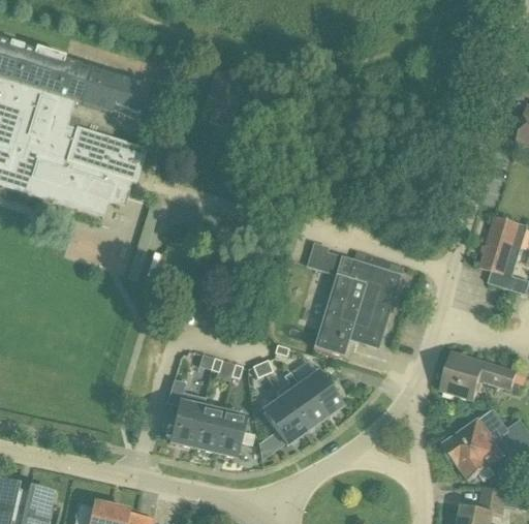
[(148,145),(78,123),(76,124),(65,121),(72,96),(81,98),(91,63),(65,55),(66,53),(36,43),(36,45),(0,34),(0,181),(105,213),(111,196),(126,201),(130,187),(123,185),(126,175),(137,178),(148,145)]
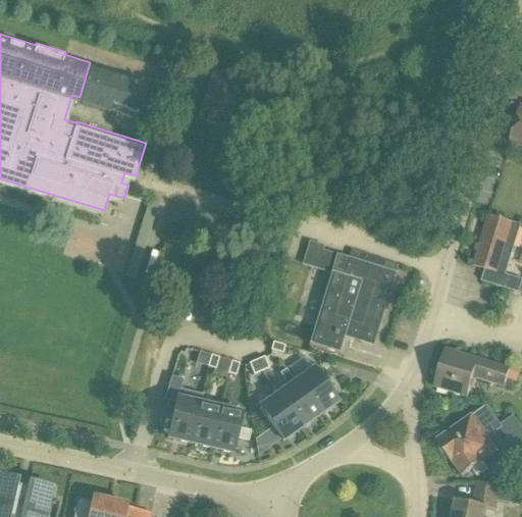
[(221,112),(230,115),(242,79),(212,70),(201,106),(210,109),(207,119),(217,122),(221,112)]
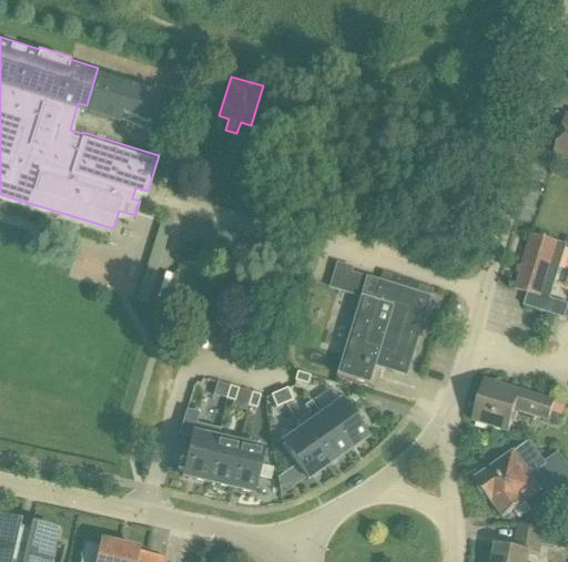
[(554,152),(567,156),(567,112),(554,152)]
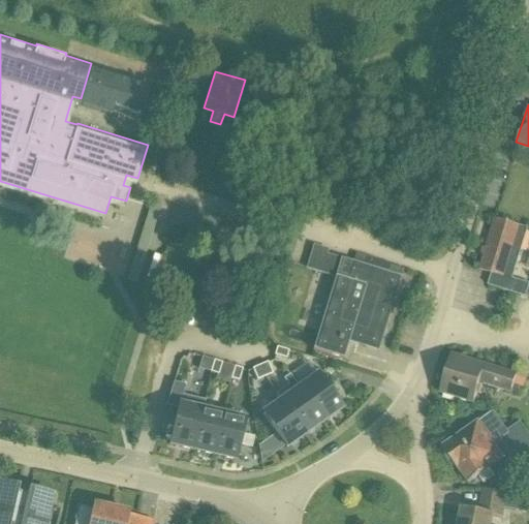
[(507,218),(506,221),(495,218),(479,269),(490,272),(487,281),(525,294),(528,285),(528,277),(528,280),(511,275),(528,224),(507,218)]
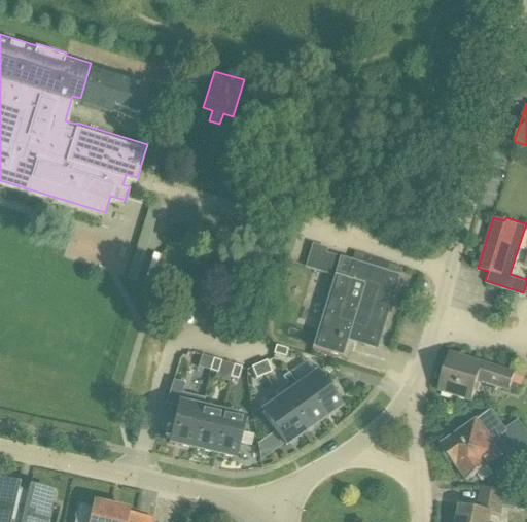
[(296,264),(320,273),(329,247),(305,239),(296,264)]
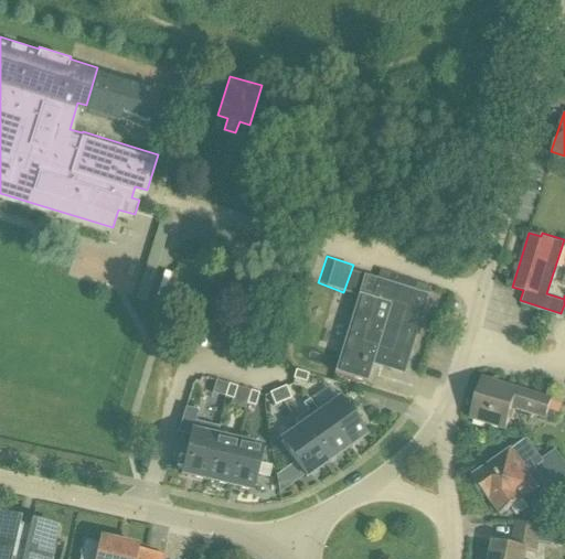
[(364,272),(359,292),(334,369),(368,379),(373,363),(400,371),(405,355),(408,357),(432,283),(415,278),(412,287),(388,280),(392,270),(377,266),(375,276),(364,272)]
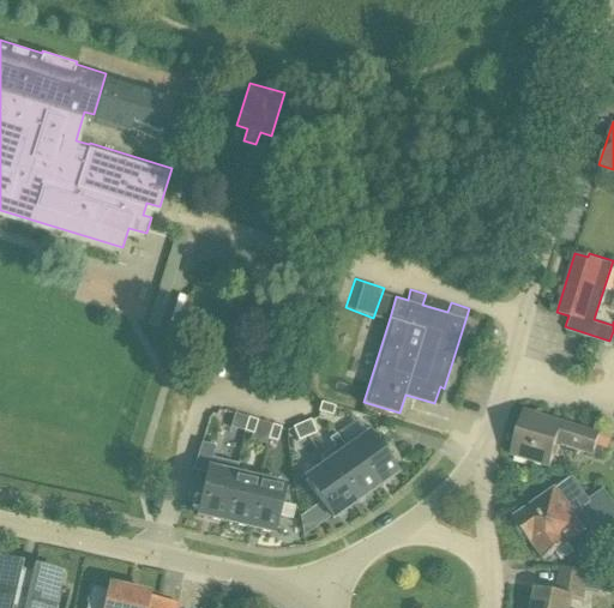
[(320,398),(318,408),(332,411),(335,403),(320,398)]
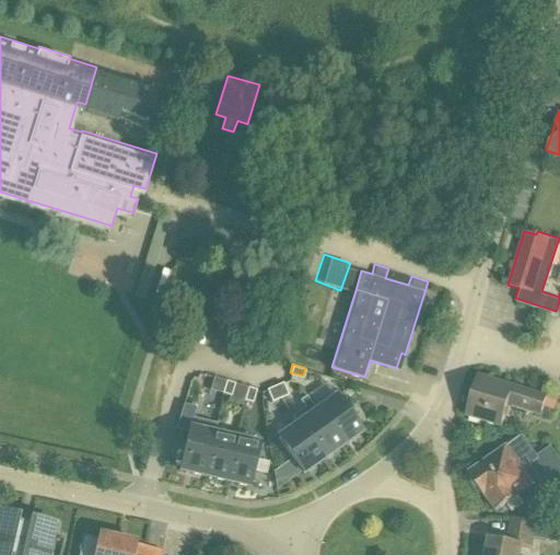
[(509,403),(541,413),(547,393),(478,372),(466,413),(503,424),(509,403)]
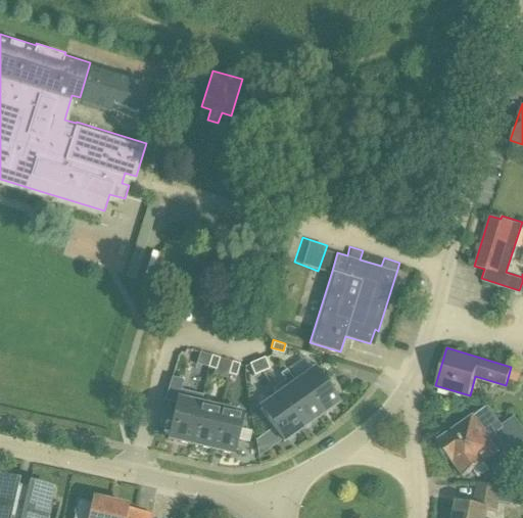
[(216,367),(219,355),(211,352),(207,364),(216,367)]
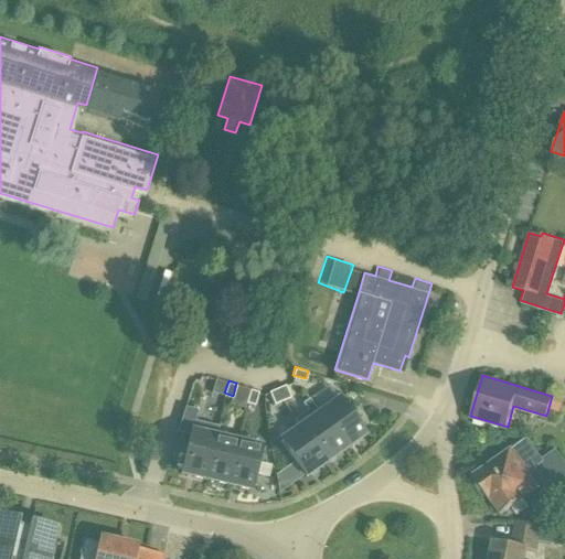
[(285,382),(277,386),(283,398),(290,395),(285,382)]
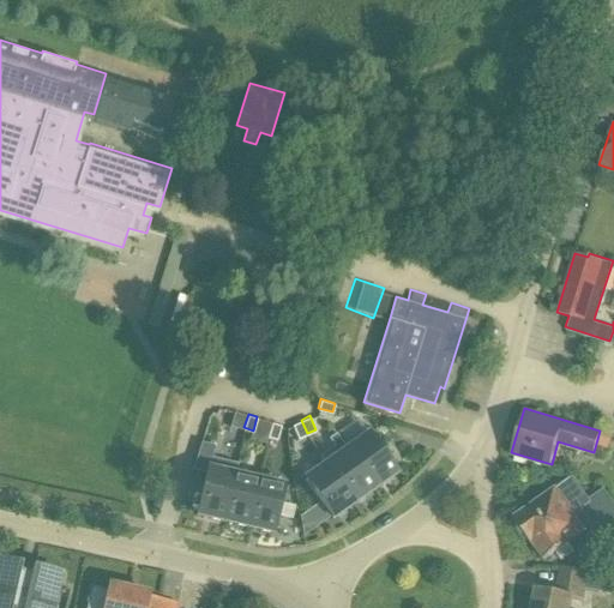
[(293,423),(299,437),(307,433),(301,420),(293,423)]
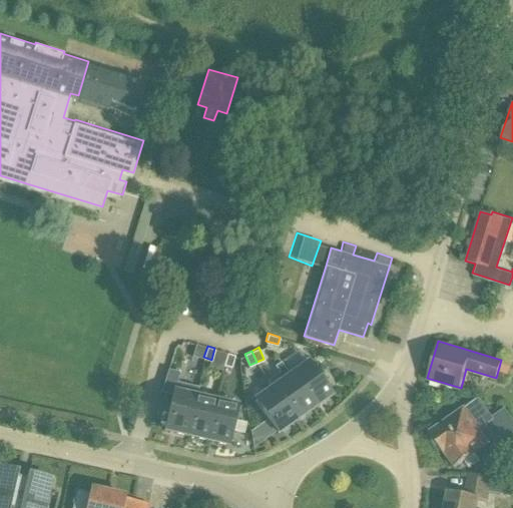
[(234,354),(227,352),(223,363),(231,366),(234,354)]
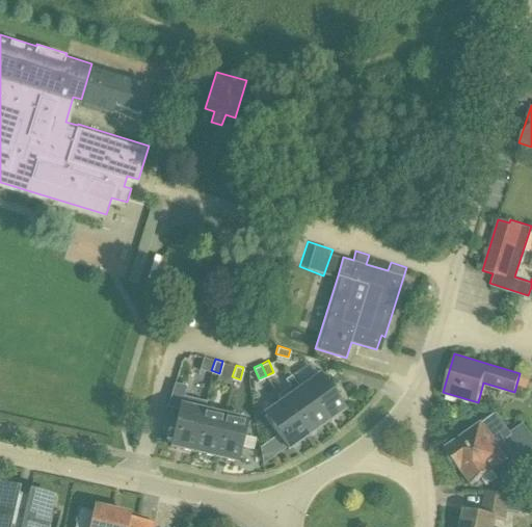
[(297,383),(324,420),(344,406),(317,369),(297,383)]
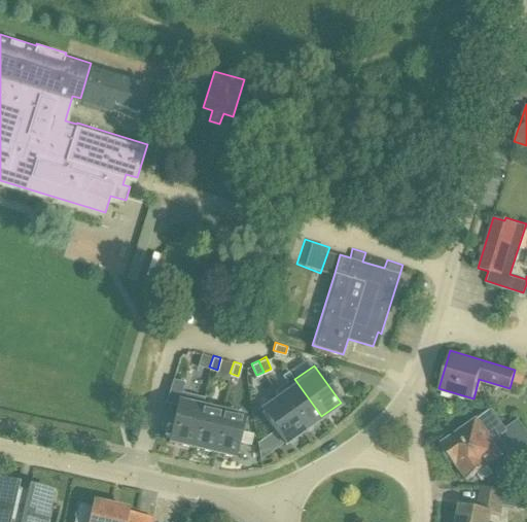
[(191,445),(203,394),(181,390),(184,379),(172,377),(165,401),(177,403),(169,439),(191,445)]
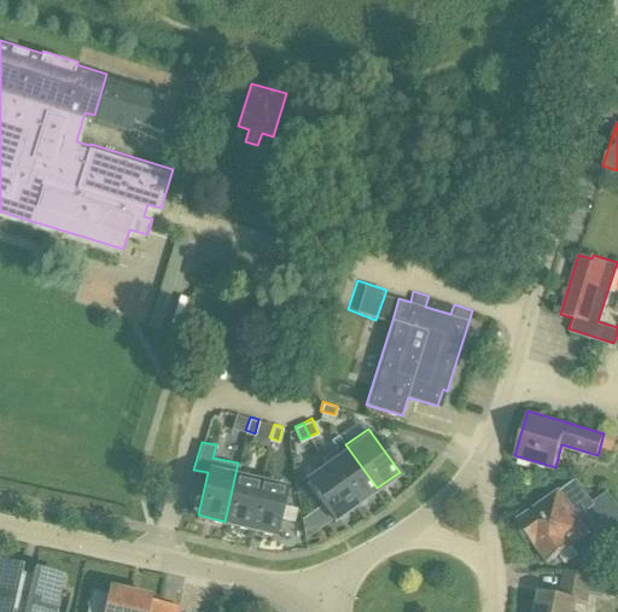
[(348,449),(328,464),(356,502),(377,488),(345,444),(348,449)]
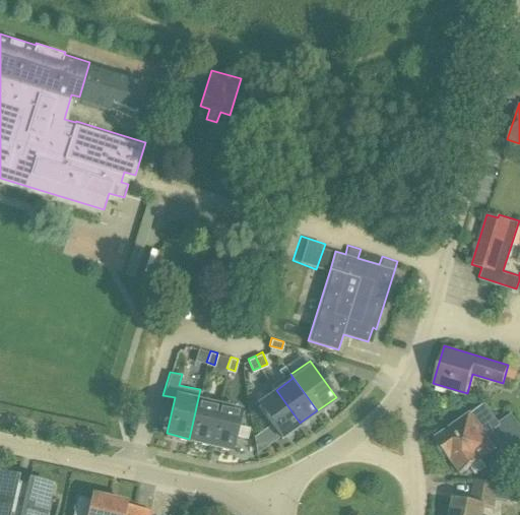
[(209,443),(218,403),(199,399),(201,390),(200,389),(189,439),(209,443)]
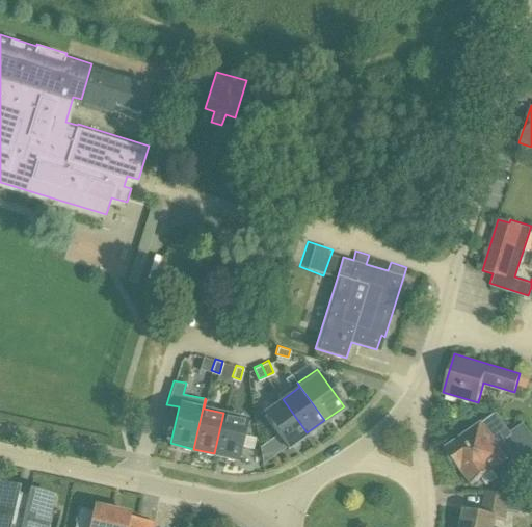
[(283,399),(264,413),(288,447),(307,432),(283,399)]
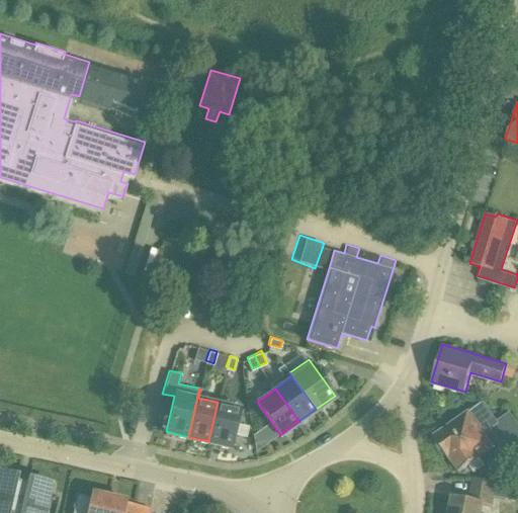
[(498,439),(506,450),(517,442),(517,421),(510,410),(497,419),(485,401),(469,411),(469,410),(433,435),(448,457),(450,456),(459,471),(482,454),(481,453),(493,445),(492,443),(498,439)]
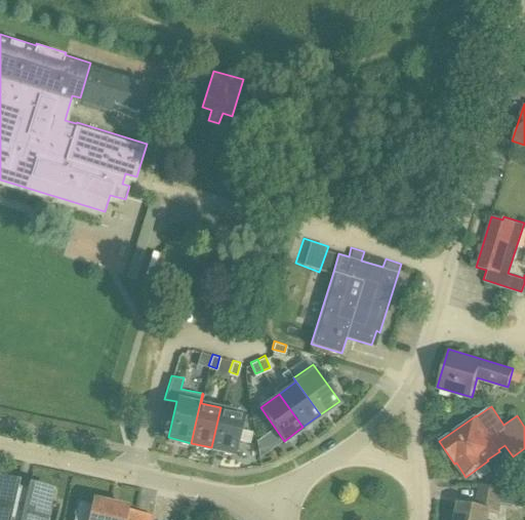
[(243,413),(220,407),(211,447),(234,452),(243,413)]
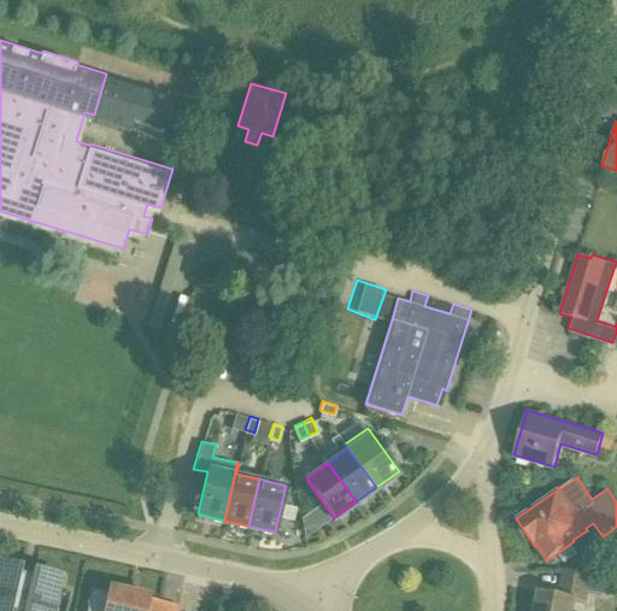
[(295,507),(294,524),(311,524),(312,509),(295,507)]
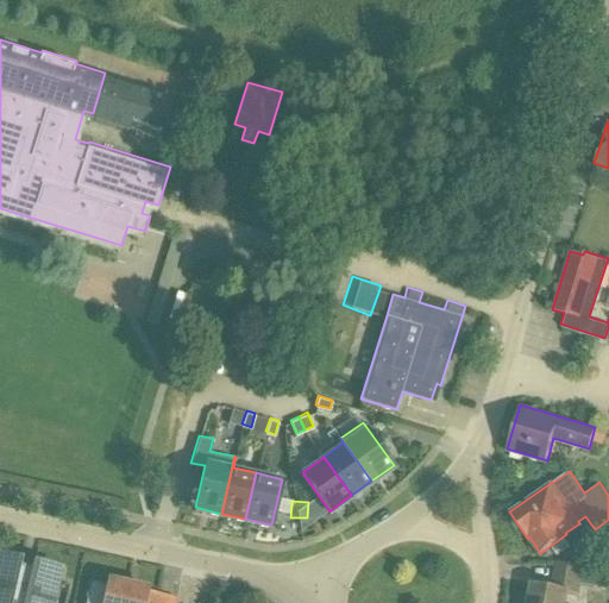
[(51,602),(61,566),(36,561),(35,566),(17,563),(18,557),(0,552),(0,602),(51,602)]
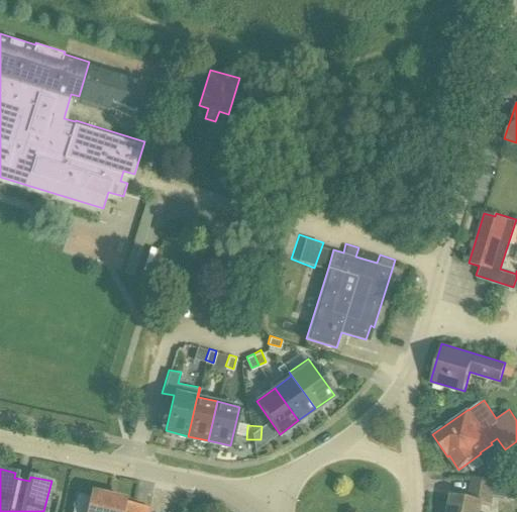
[(516,501),(516,494),(516,484),(499,481),(496,481),(474,476),(469,498),(453,495),(449,511),(479,511),(482,503),(491,504),(493,494),(516,501)]
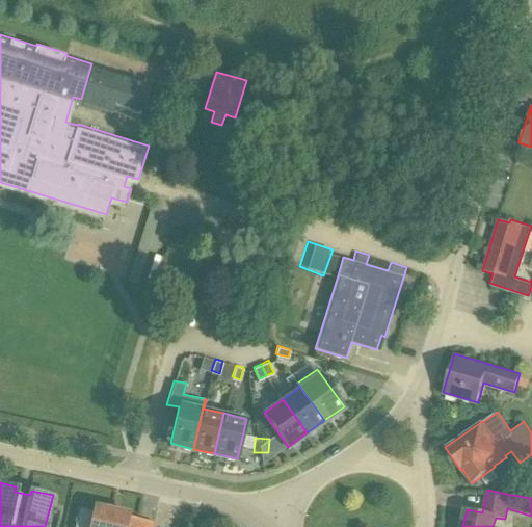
[(135,526),(138,517),(130,515),(130,514),(96,505),(95,508),(81,505),(76,526),(135,526)]
